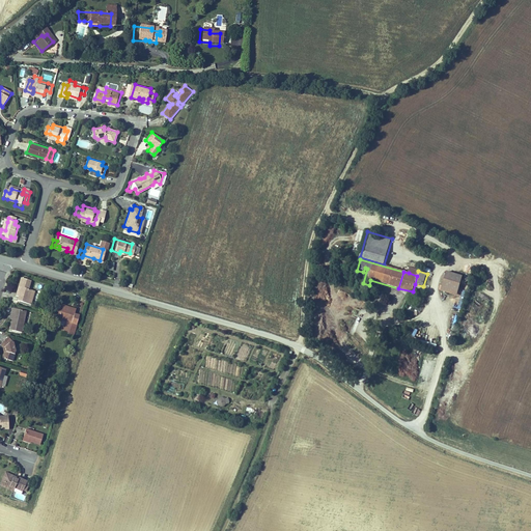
[(442,291),(456,297),(463,277),(448,273),(442,291)]
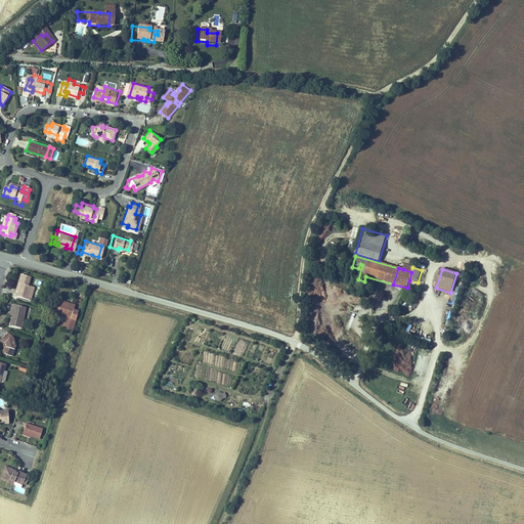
[(17,293),(27,295),(30,281),(28,280),(29,272),(19,270),(17,278),(20,278),(17,293)]
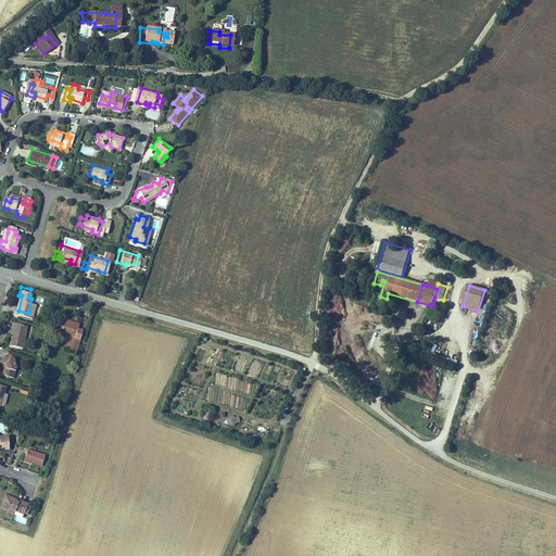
[(10,340),(23,342),(28,323),(12,319),(10,325),(13,325),(10,340)]
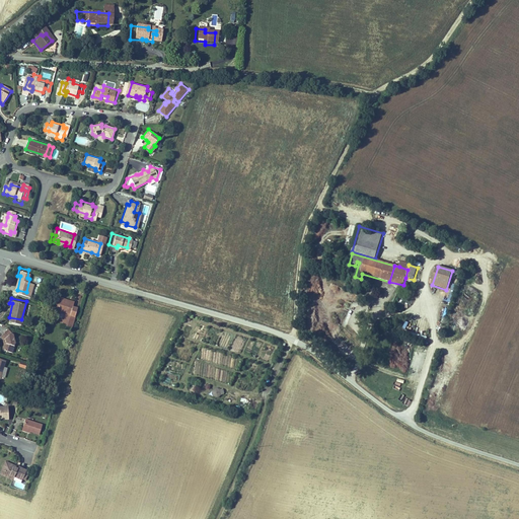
[(54,300),(50,313),(62,317),(59,326),(68,330),(74,309),(69,308),(61,306),(62,302),(54,300)]
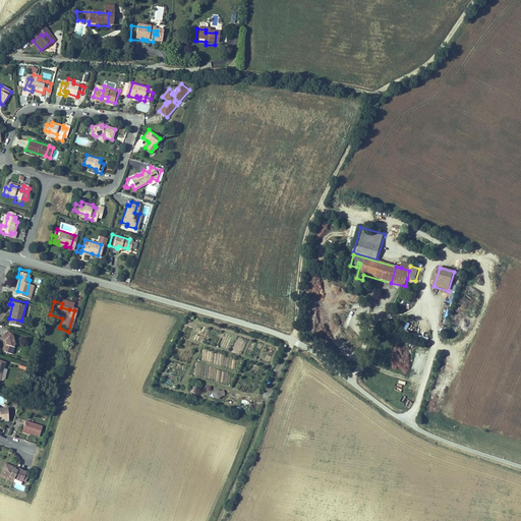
[(2,347),(12,350),(15,340),(13,332),(8,326),(0,333),(3,336),(4,342),(2,347)]
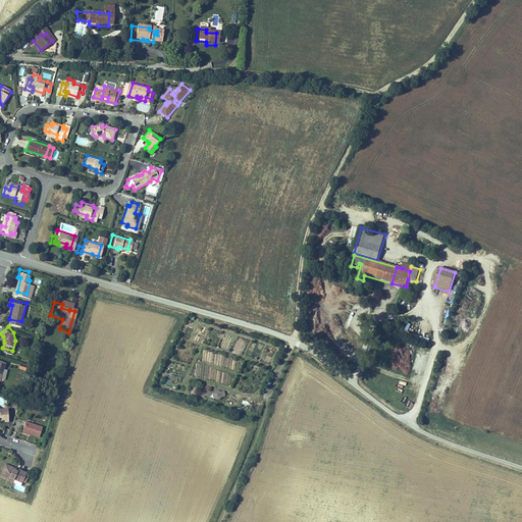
[(21,427),(38,432),(41,423),(24,418),(21,427)]
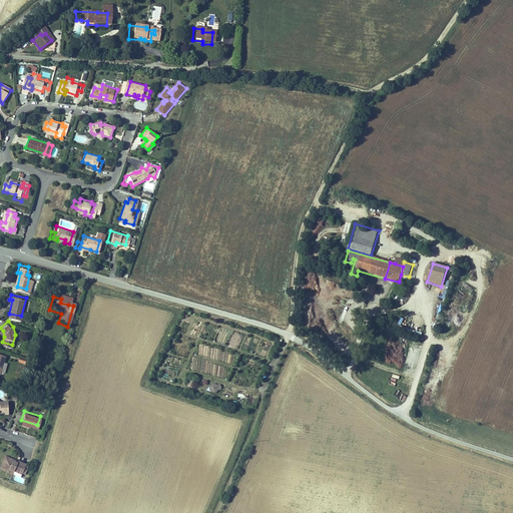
[(0,465),(12,470),(13,466),(3,462),(7,453),(4,452),(0,459),(0,465)]
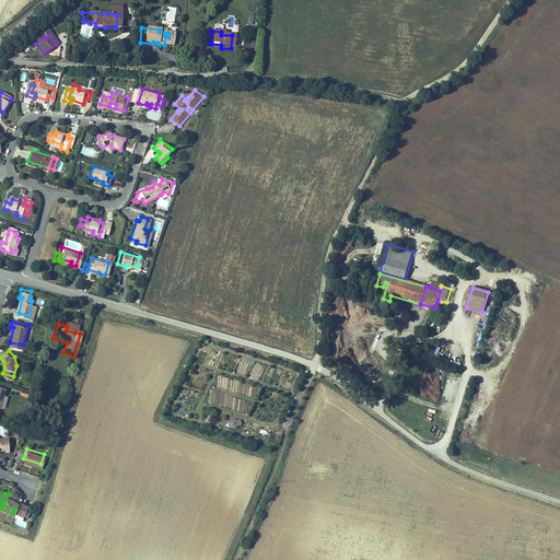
[(14,509),(23,513),(27,502),(20,500),(8,494),(3,504),(14,509)]
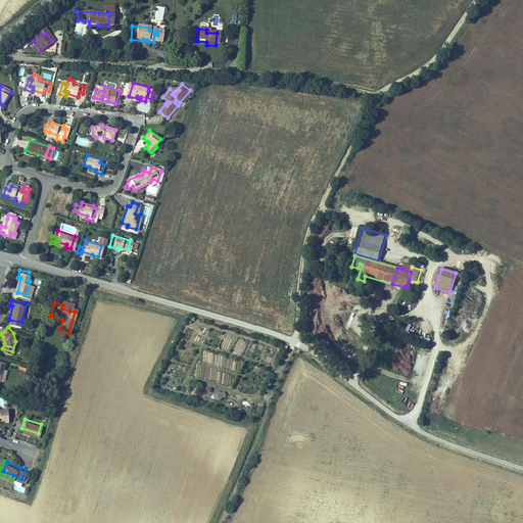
All buildings are outlined.
